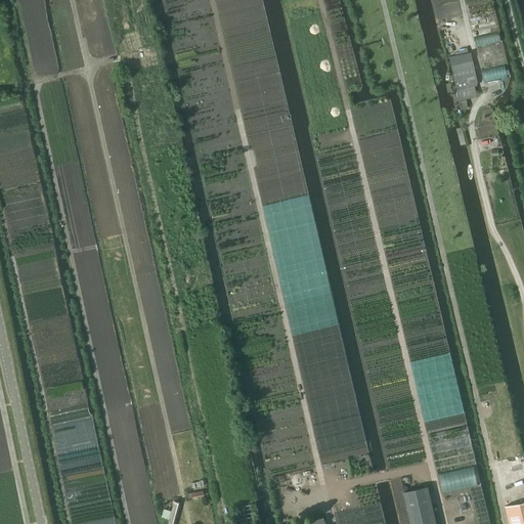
[(474,86),(478,85),(472,60),(450,66),(459,100),(476,96),(474,86)]
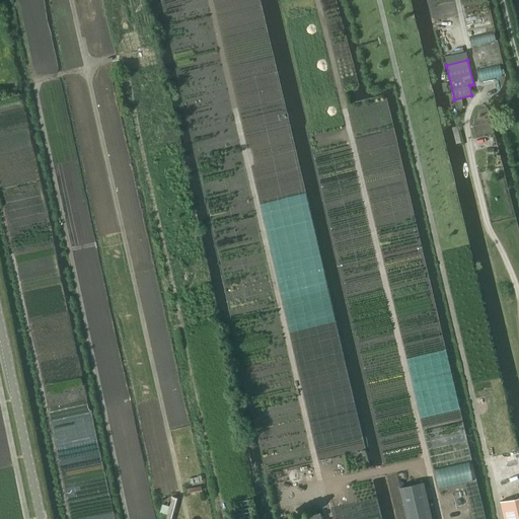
[(454,101),(455,108),(462,106),(461,99),(454,101)]
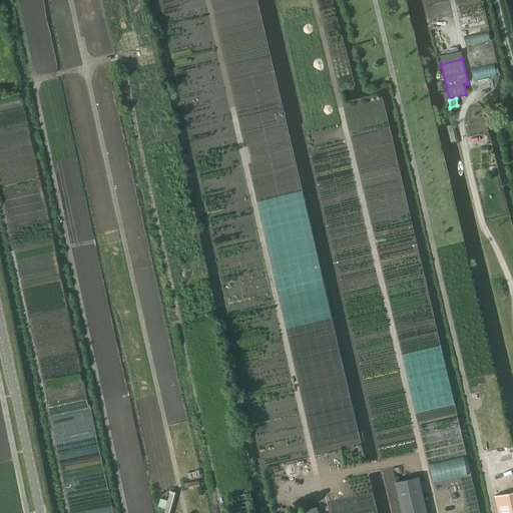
[(427,512),(419,476),(395,482),(402,512),(427,512)]
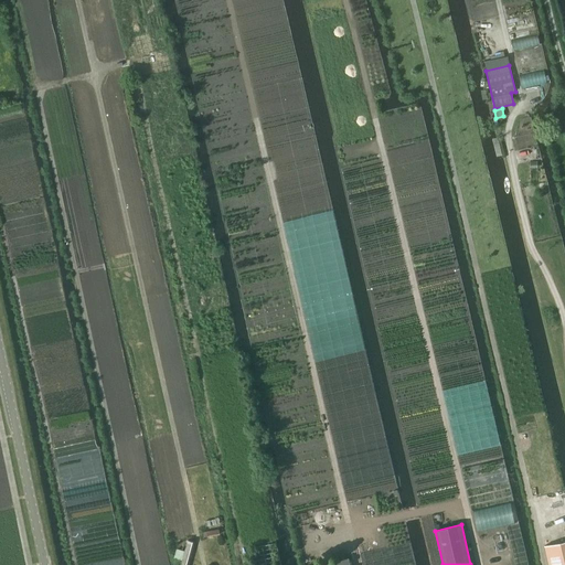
[(202,532),(203,539),(220,534),(219,529),(202,532)]
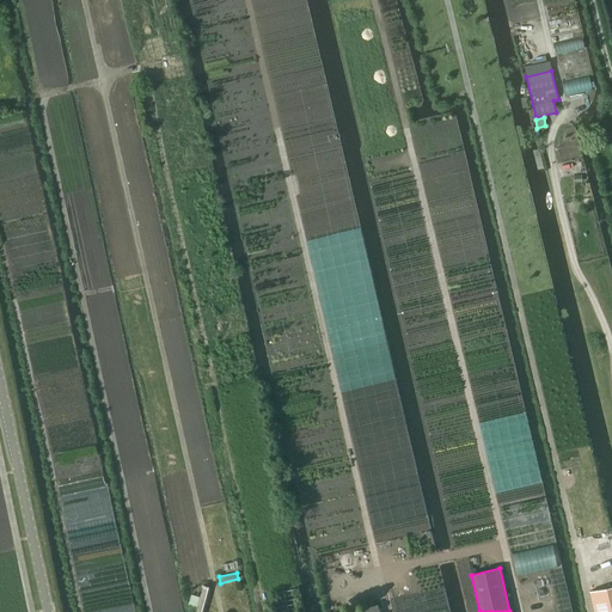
[(195,611),(203,611),(210,588),(203,586),(195,611)]
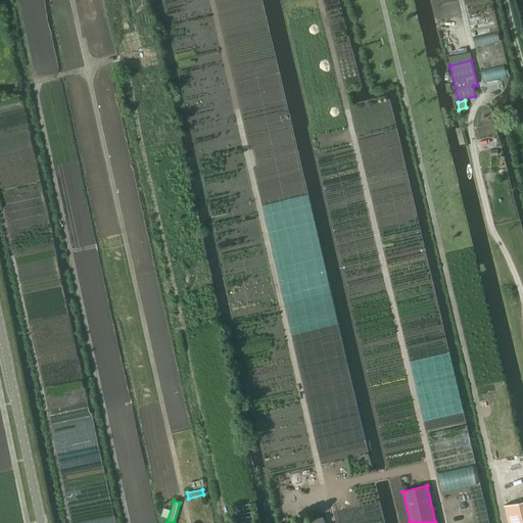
[(522,522),(522,501),(505,506),(508,522),(522,522)]
